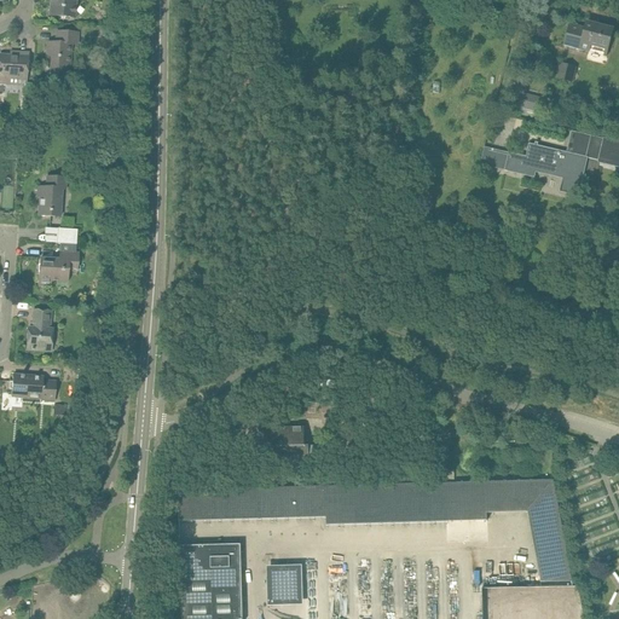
[(75,0),(51,0),(50,16),(74,17),(75,0)]
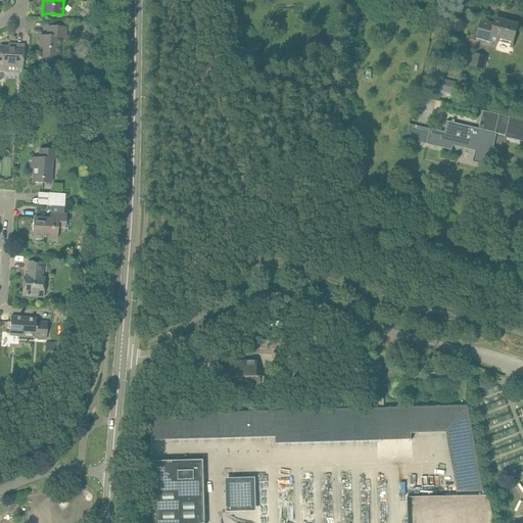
[(518,25),(506,21),(495,19),(494,25),(481,20),(477,38),(497,43),(498,40),(513,43),(518,25)]
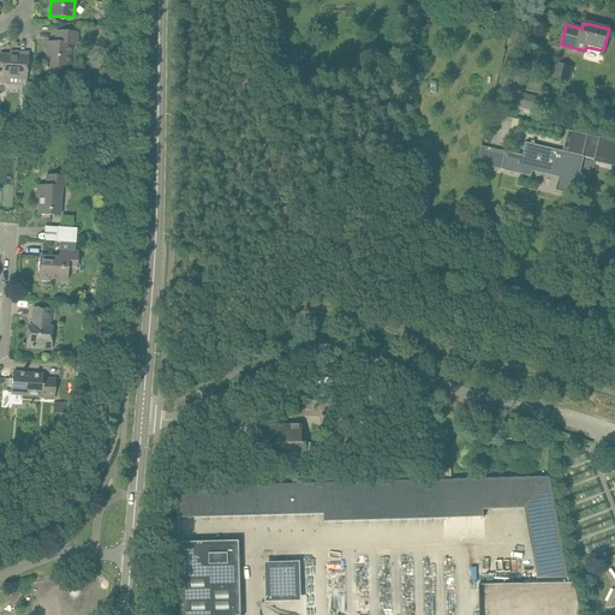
[(77,33),(69,33),(57,31),(55,42),(47,42),(46,73),(69,75),(71,45),(76,45),(77,33)]
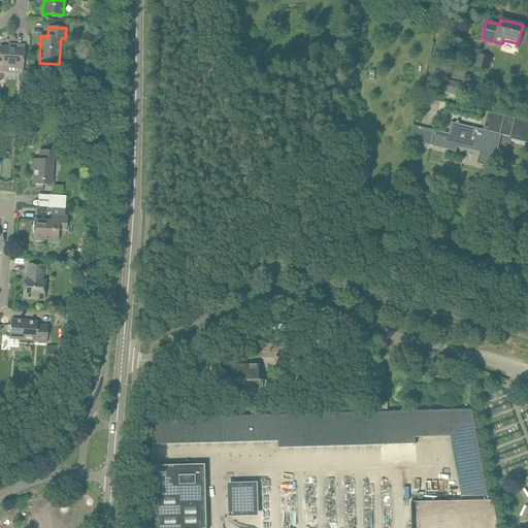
[(23,66),(23,56),(24,45),(14,45),(14,48),(0,46),(0,71),(9,72),(9,65),(23,66)]
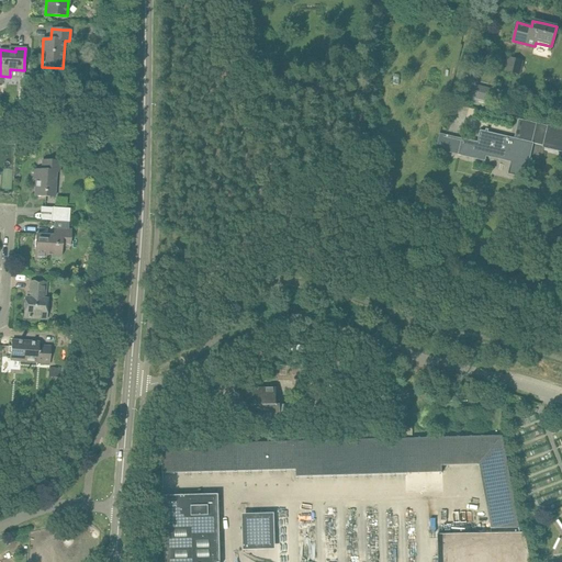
[(507,56),(504,70),(519,76),(524,60),(507,56)]
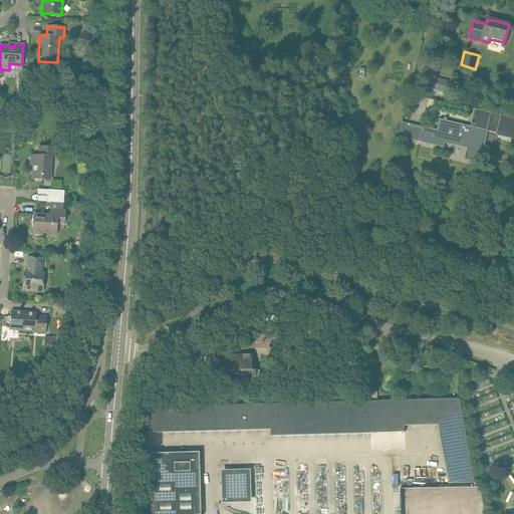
[(435,88),(447,92),(451,80),(438,77),(435,88)]
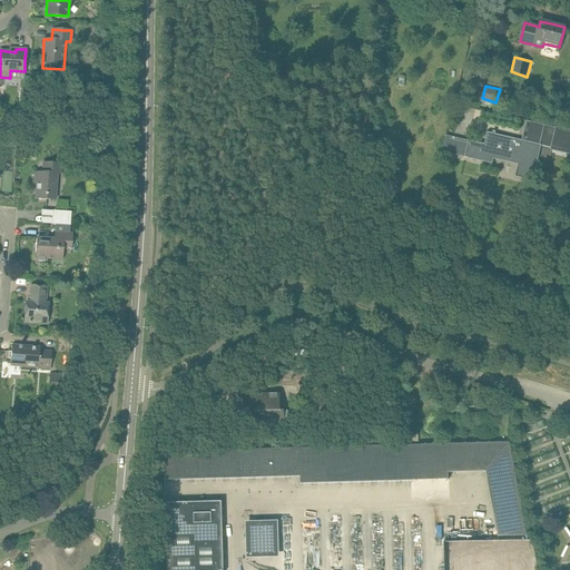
[(493,157),(518,163),(516,175),(529,178),(529,179),(533,180),(534,175),(536,175),(537,174),(534,173),(541,146),(550,148),(550,150),(569,154),(569,131),(526,123),(522,140),(487,133),(484,145),(474,144),(475,141),(446,135),(442,153),(468,158),(468,157),(491,163),(493,157)]
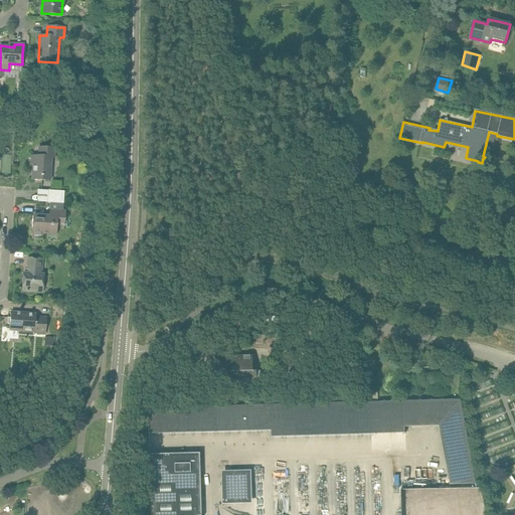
[(31,155),(31,158),(33,159),(32,179),(42,180),(42,176),(50,176),(51,157),(54,158),(55,148),(39,147),(38,156),(31,155)]
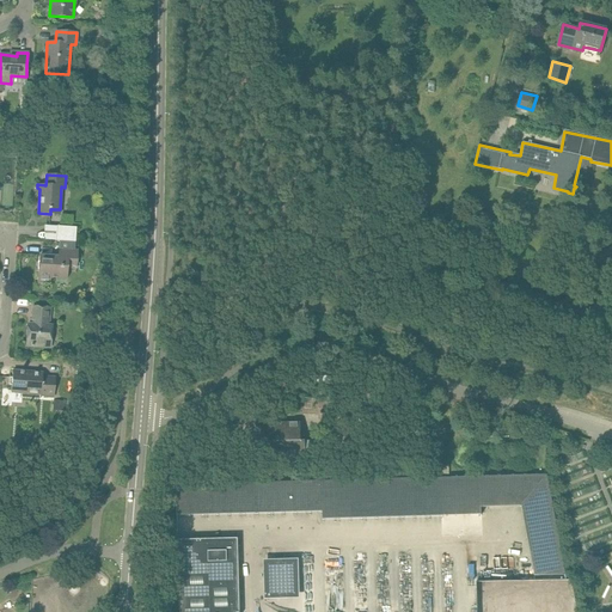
[(56,226),(56,240),(75,242),(77,227),(56,226)]
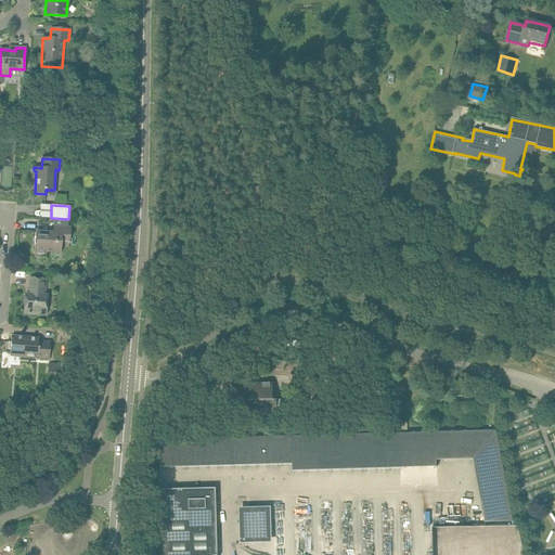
[(71,227),(65,227),(54,226),(53,233),(36,232),(35,256),(46,256),(46,252),(60,253),(61,243),(69,244),(71,227)]
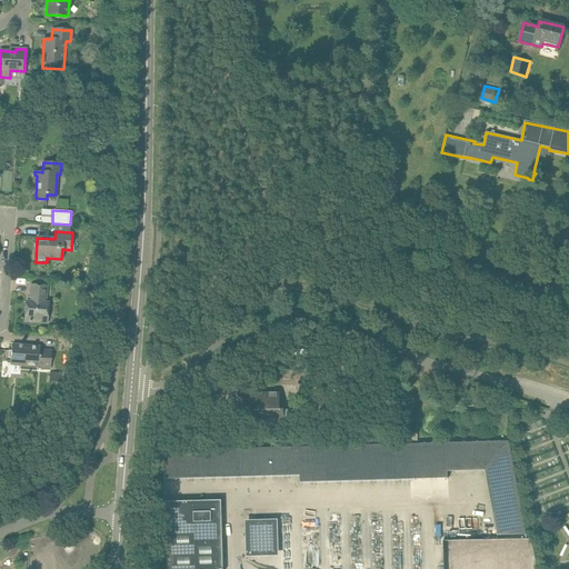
[(47,286),(42,286),(31,285),(30,298),(32,298),(32,301),(26,301),(25,321),(36,322),(47,322),(48,302),(46,302),(47,286)]
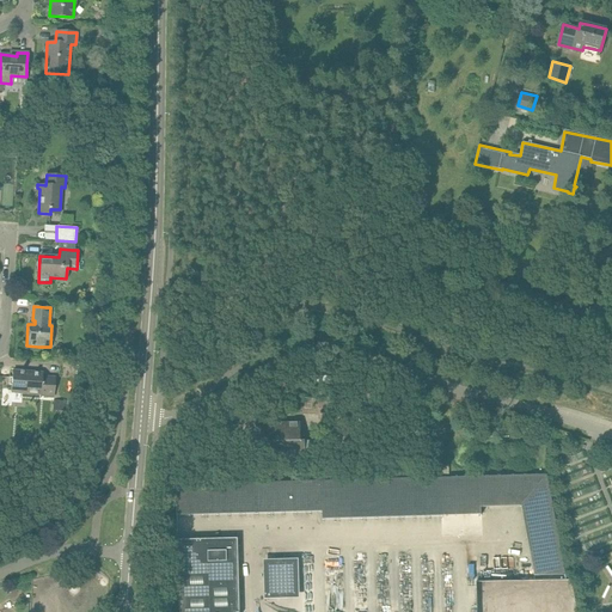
[(54,396),(54,390),(55,378),(42,377),(43,373),(13,371),(12,383),(11,392),(41,393),(41,395),(54,396)]
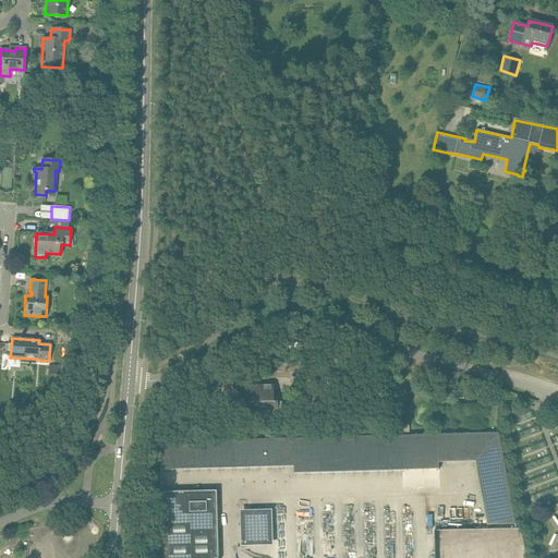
[(48,365),(48,374),(59,375),(60,365),(48,365)]
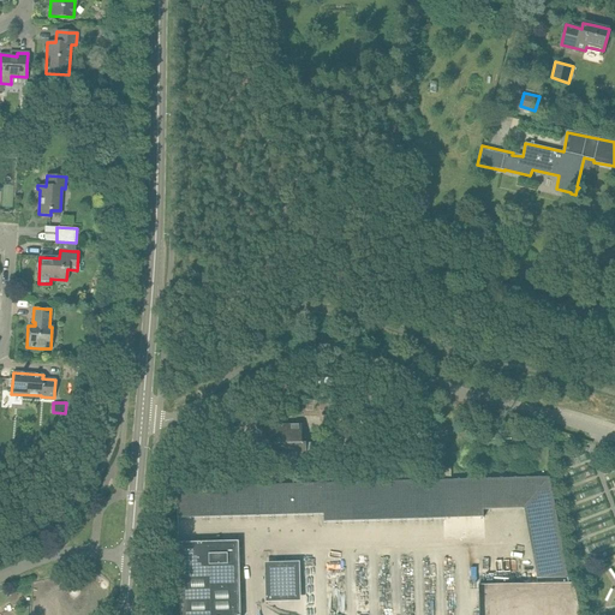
[(316,442),(306,442),(303,443),(302,424),(281,425),(282,428),(278,428),(278,425),(260,425),(260,443),(262,443),(262,457),(293,455),(294,464),(317,464),(316,442)]
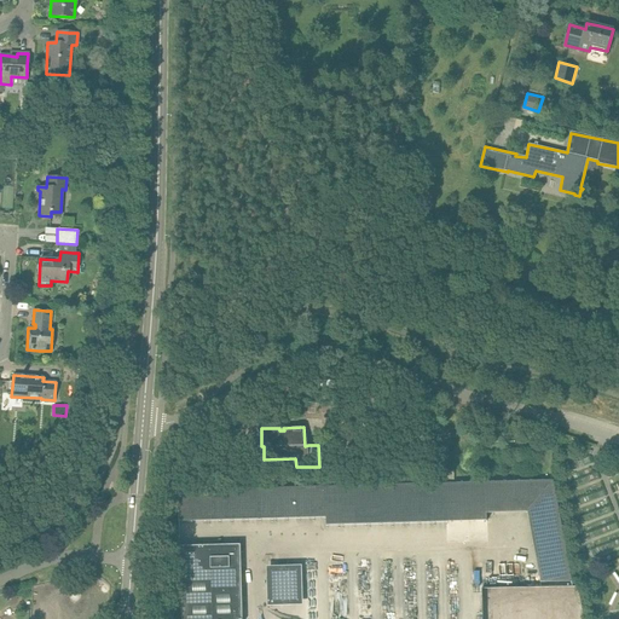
[(553,480),(432,484),(178,490),(179,521),(327,518),(327,525),(486,521),(486,513),(527,512),(541,582),(572,579),(553,480)]
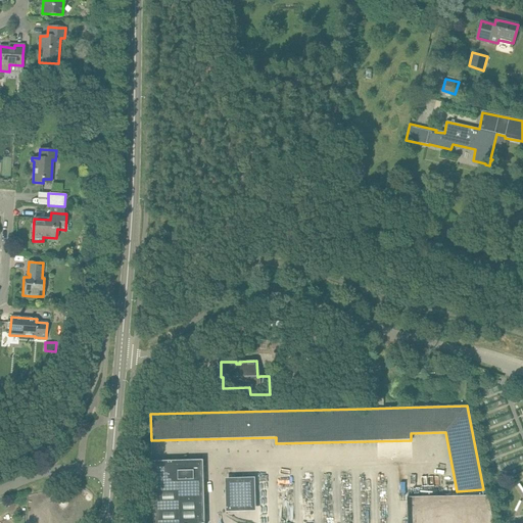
[(204,522),(202,460),(152,461),(153,522),(204,522)]
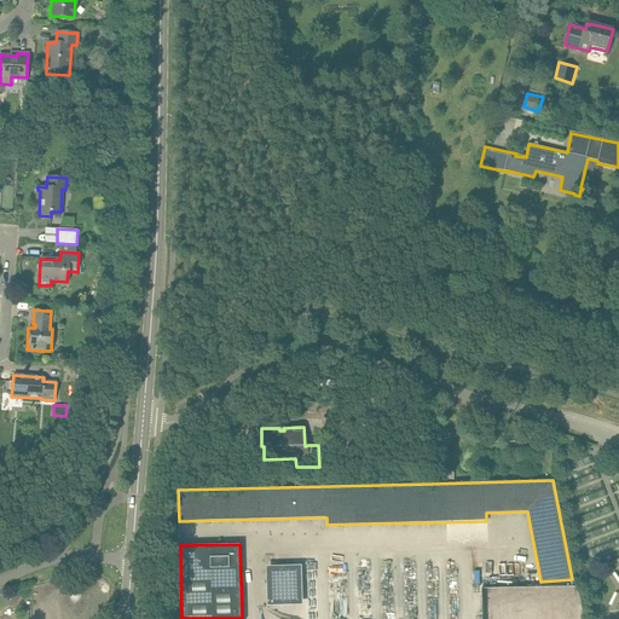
[(304,606),(302,567),(267,568),(268,607),(304,606)]
